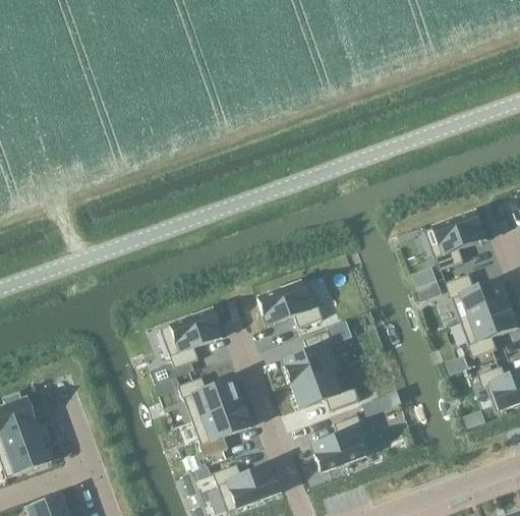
[(477,211),(425,229),(437,259),(441,269),(465,261),(460,248),(487,238),(477,211)]
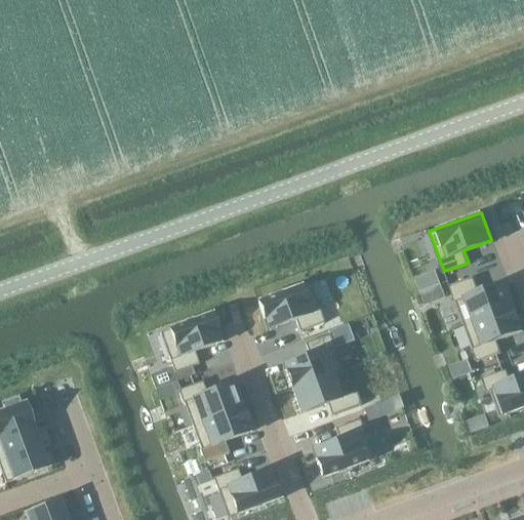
[(473,275),(449,283),(456,301),(465,323),(515,305),(506,280),(479,290),(473,275)]
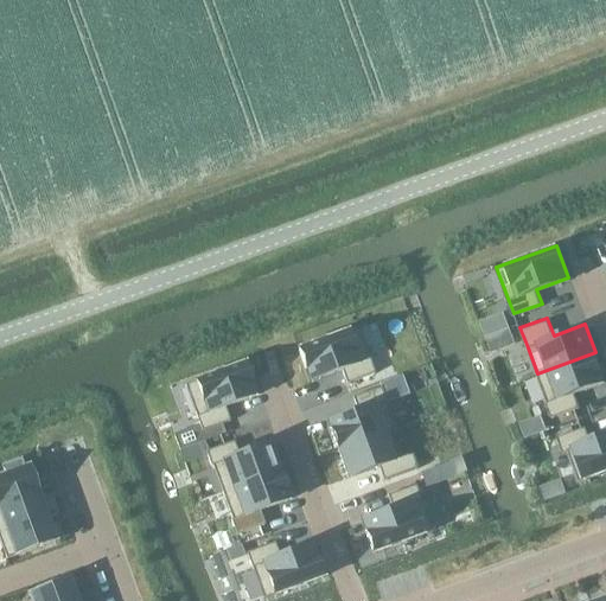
[(358,324),(299,345),(311,378),(342,366),(348,381),(375,370),(371,358),(358,324)]
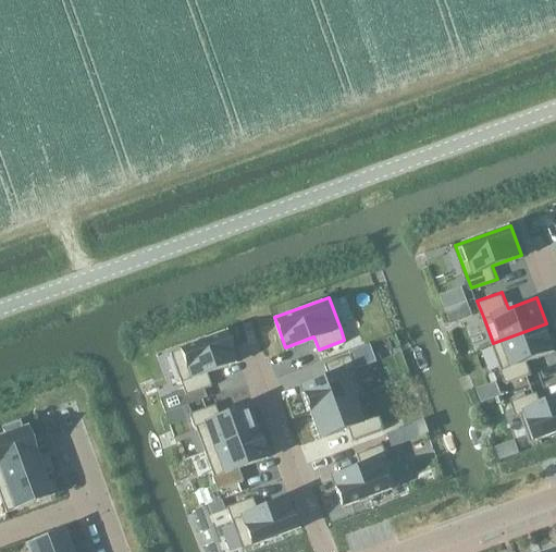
[(546,323),(493,343),(494,344),(503,341),(511,364),(502,367),(507,381),(532,372),(528,359),(555,348),(546,323)]
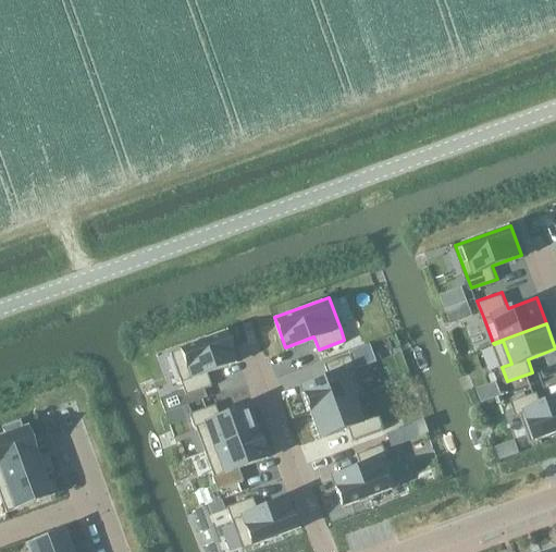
[(225,330),(170,351),(182,381),(186,393),(211,383),(207,370),(236,359),(225,330)]
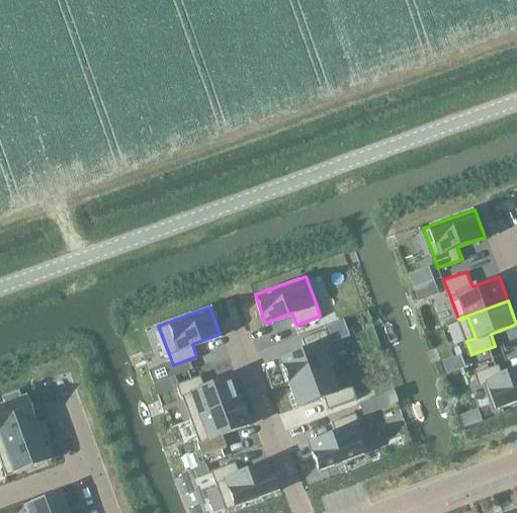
[(306,348),(280,357),(288,380),(337,363),(329,341),(330,340),(325,327),(300,336),(306,348)]
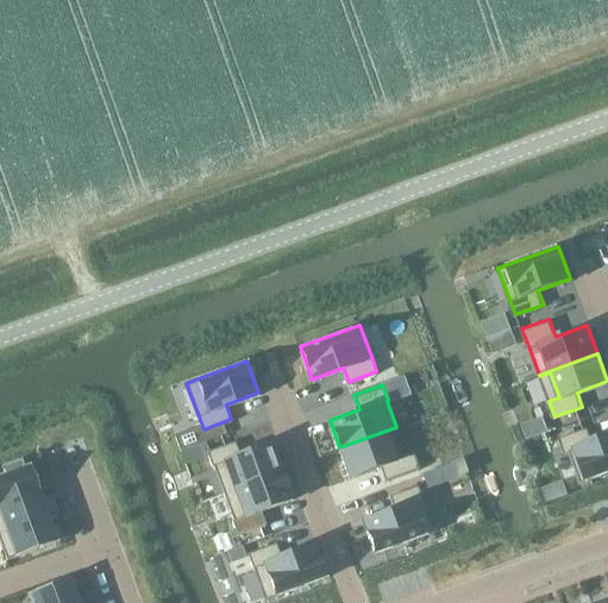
[(588,426),(561,437),(565,452),(571,450),(582,481),(607,470),(607,433),(594,440),(588,426)]
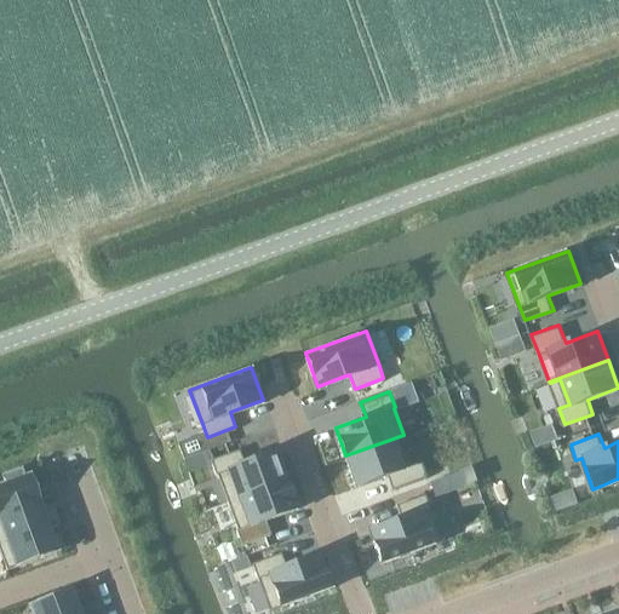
[(403,435),(345,455),(356,485),(387,474),(393,487),(428,475),(422,459),(405,465),(395,440),(405,436),(403,435)]
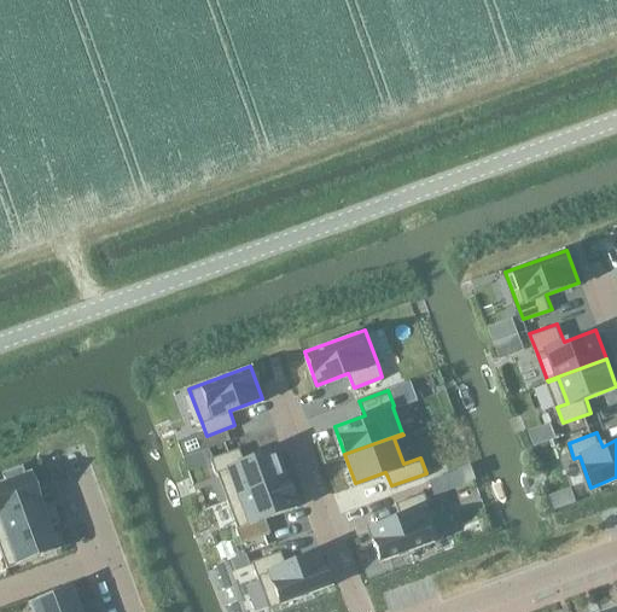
[(239,444),(210,455),(216,471),(217,471),(227,497),(285,477),(275,448),(244,459),(239,444)]
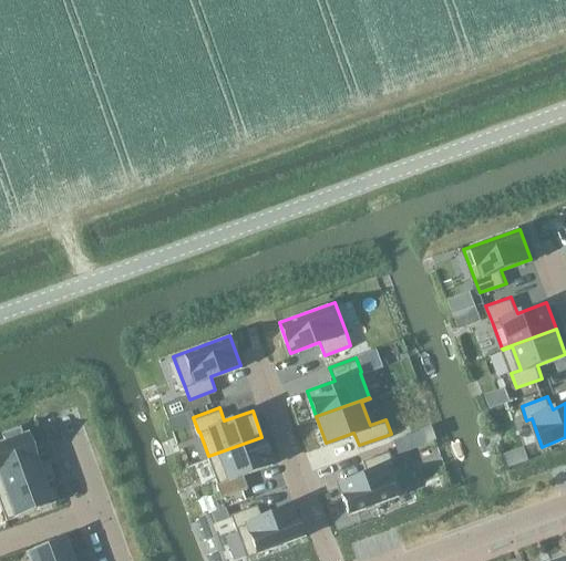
[(0,467),(34,455),(37,454),(28,432),(23,433),(20,426),(3,432),(6,439),(0,442),(0,467)]
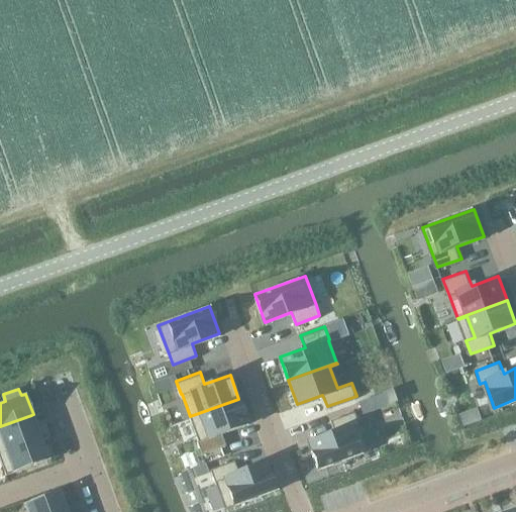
[(371,395),(359,399),(365,411),(376,407),(371,395)]
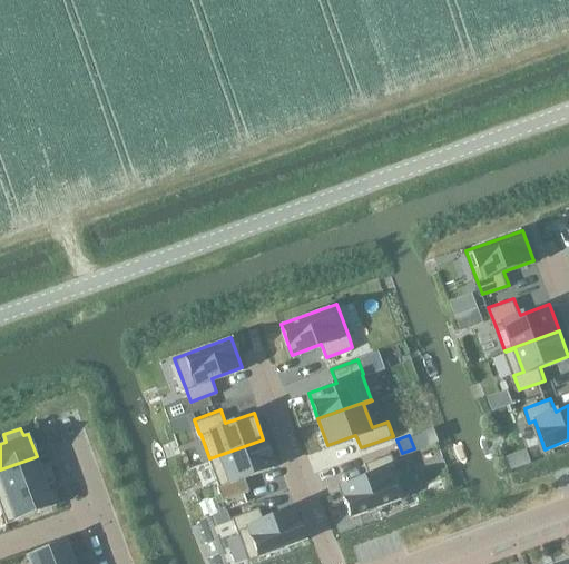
[(263,439),(209,458),(209,459),(218,456),(227,480),(217,484),(223,498),(249,488),(244,475),(273,465),(263,439)]
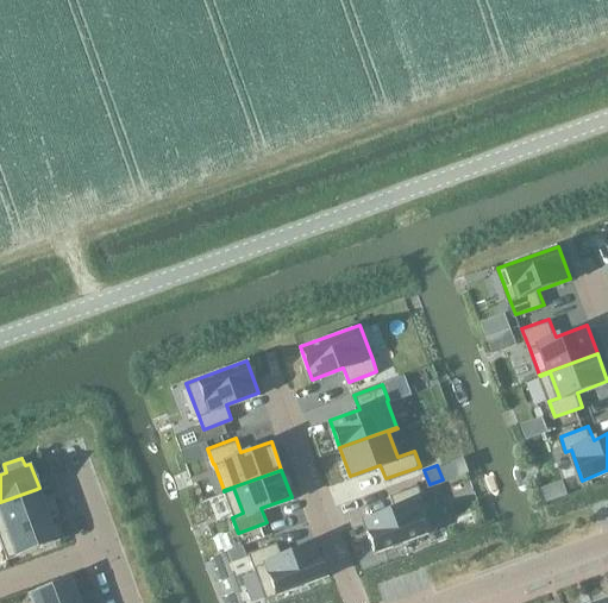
[(395,507),(363,519),(375,551),(434,528),(422,495),(418,482),(389,492),(395,507)]
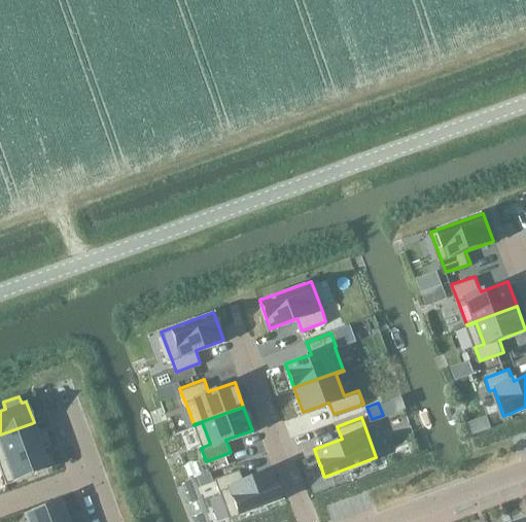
[(32,423),(0,435),(0,459),(40,445),(32,423)]
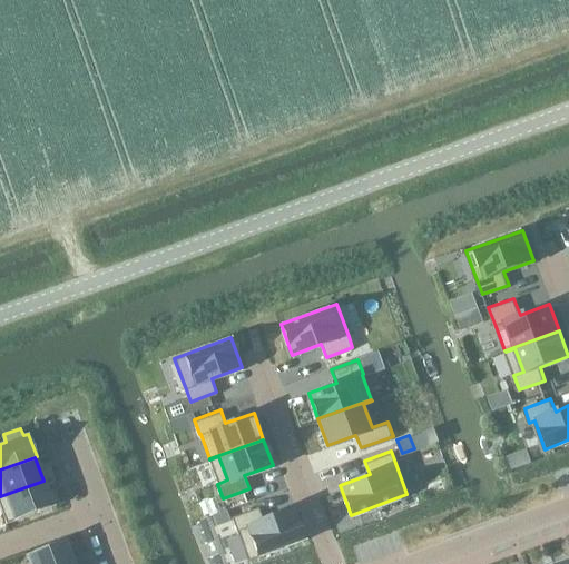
[(43,481),(0,496),(0,503),(7,521),(52,504),(43,481)]
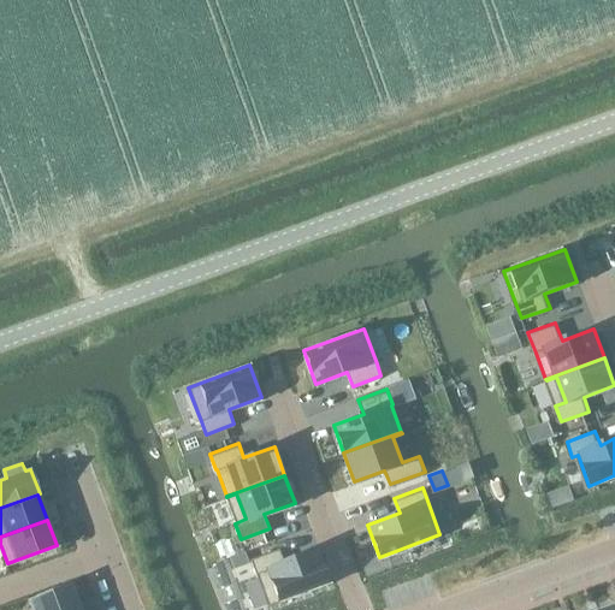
[(279,546),(250,557),(255,569),(267,604),(329,582),(317,549),(284,561),(279,546)]
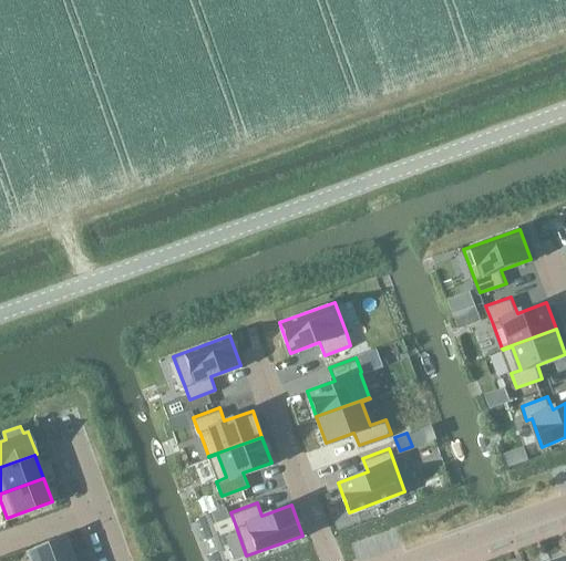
[(65,537),(28,551),(31,560),(68,560),(74,559),(65,537)]
